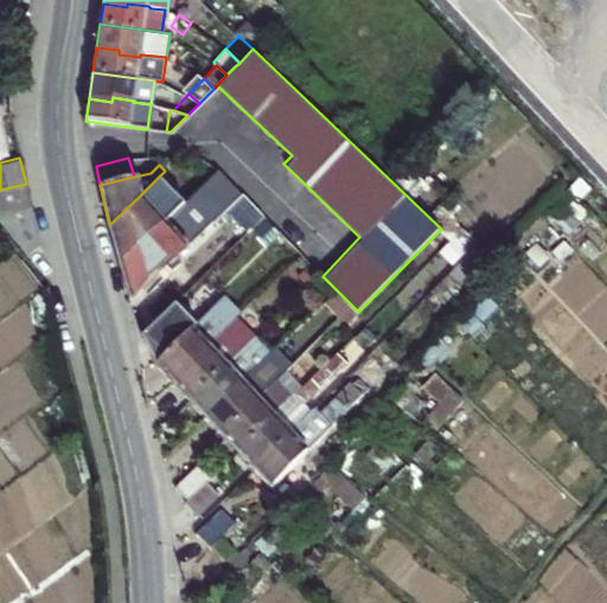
[(195,186),(219,210),(238,191),(215,166),(195,186)]
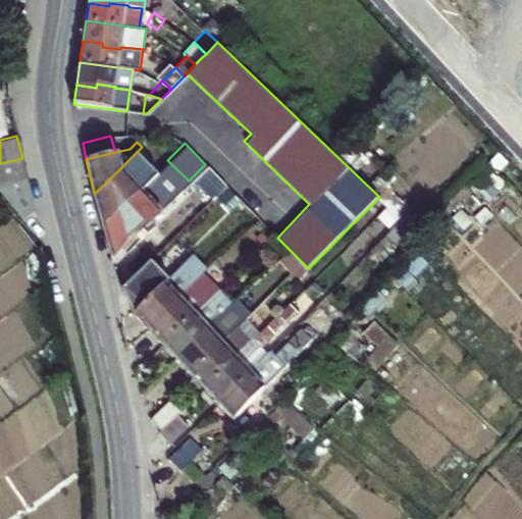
[(138,151),(120,168),(94,194),(102,224),(146,180),(156,170),(138,151)]
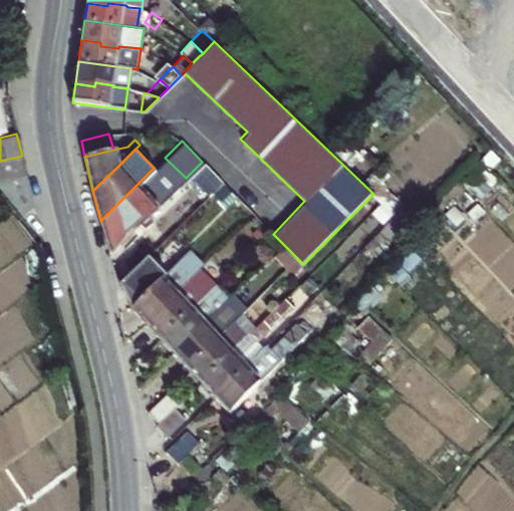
[(22,156),(0,161),(0,182),(26,176),(22,156)]
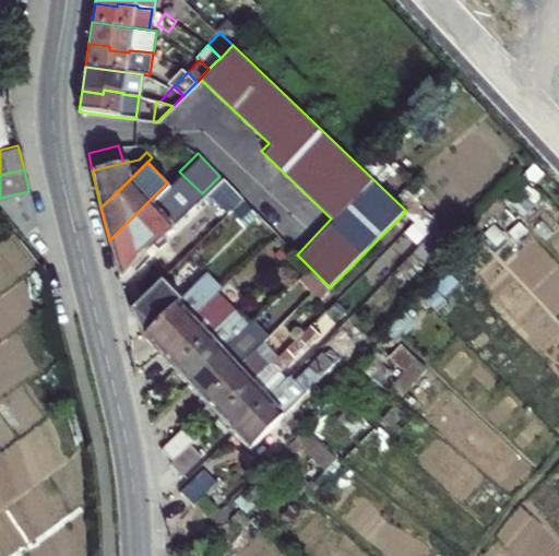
[(117,269),(120,276),(200,196),(177,173),(167,182),(156,193),(109,240),(117,269)]
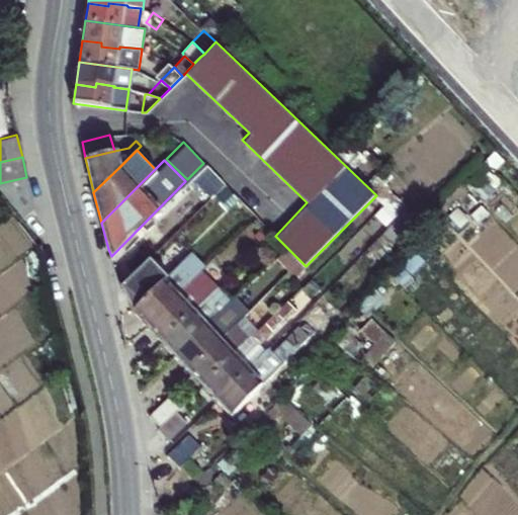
[(0,183),(0,188),(23,219),(34,208),(26,177),(0,183)]
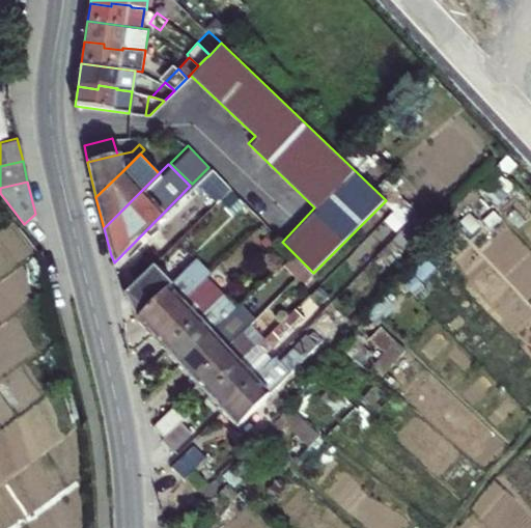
[(165,286),(135,317),(149,334),(205,277),(211,273),(195,257),(165,286)]
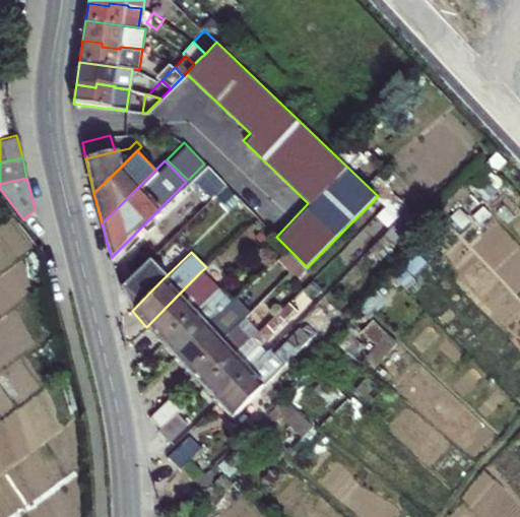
[(121,287),(132,311),(161,280),(145,263),(121,287)]
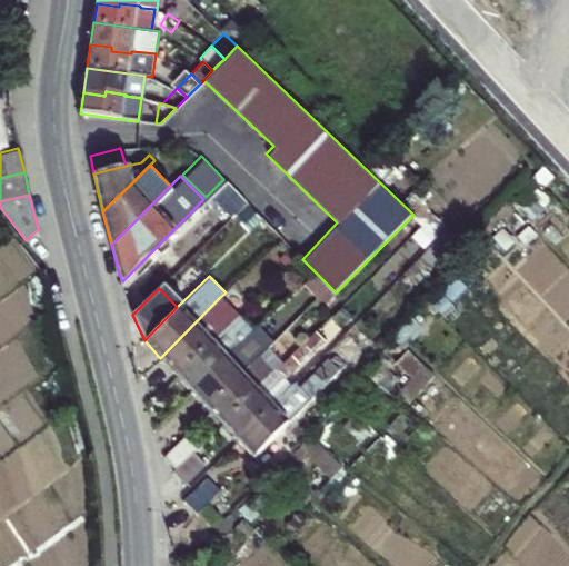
[(220,297),(160,358),(176,373),(236,314),(220,297)]
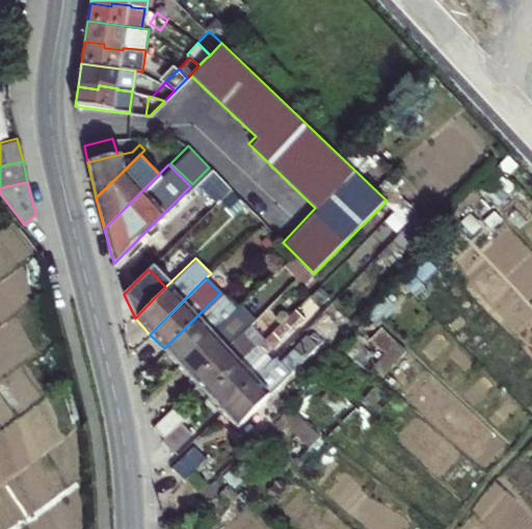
[(220,293),(164,348),(179,364),(210,334),(236,308),(220,293)]
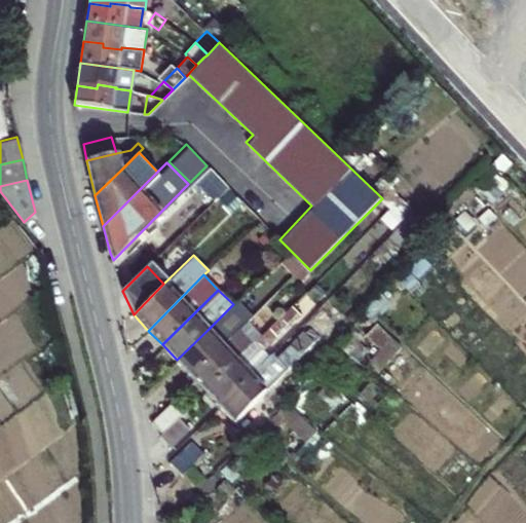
[(249,347),(205,389),(221,406),(263,363),(274,351),(265,341),(272,335),(274,338),(304,307),(297,300),(249,347)]
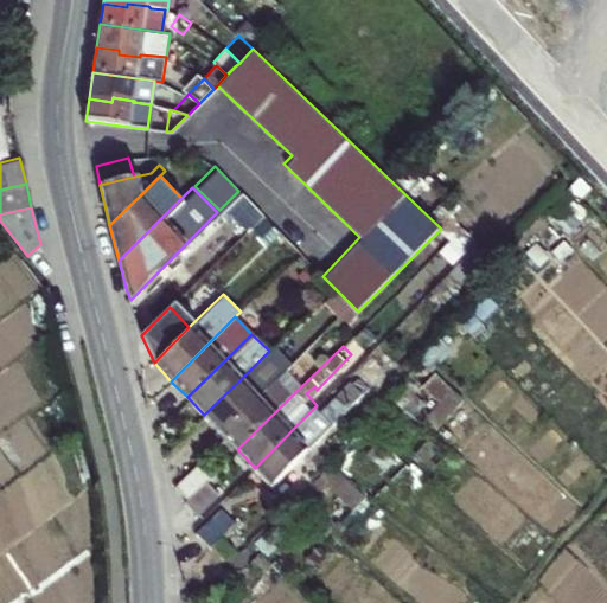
[(221,432),(237,449),(287,401),(276,389),(281,384),(275,378),(256,397),(221,432)]
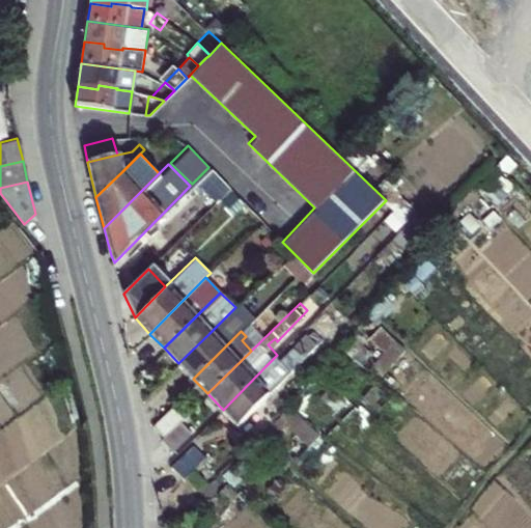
[(210,333),(178,363),(193,379),(224,348),(210,333)]
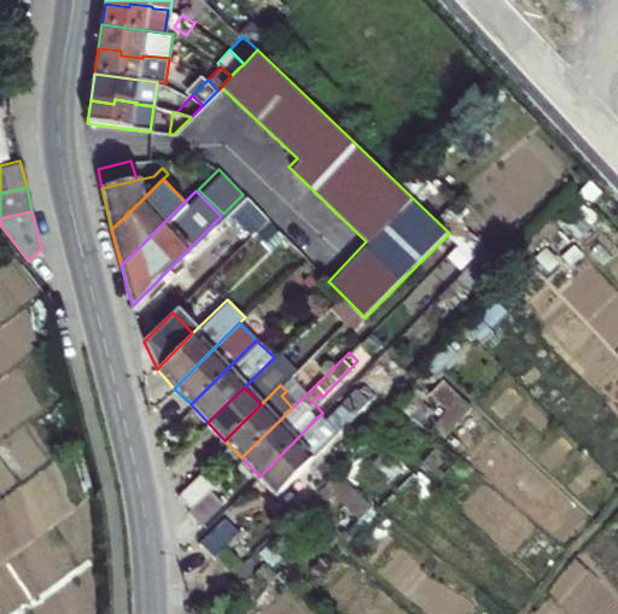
[(319,436),(309,426),(260,477),(275,493),(278,492),(368,401),(357,390),(325,425),(327,428),(319,436)]
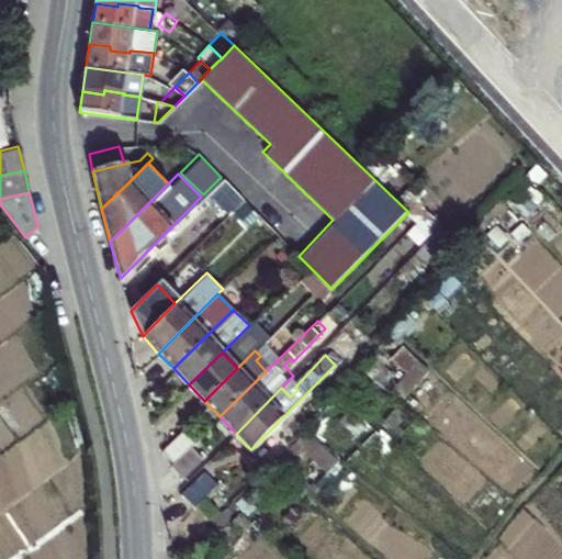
[(190,445),(193,440),(182,429),(160,450),(170,464),(190,445)]
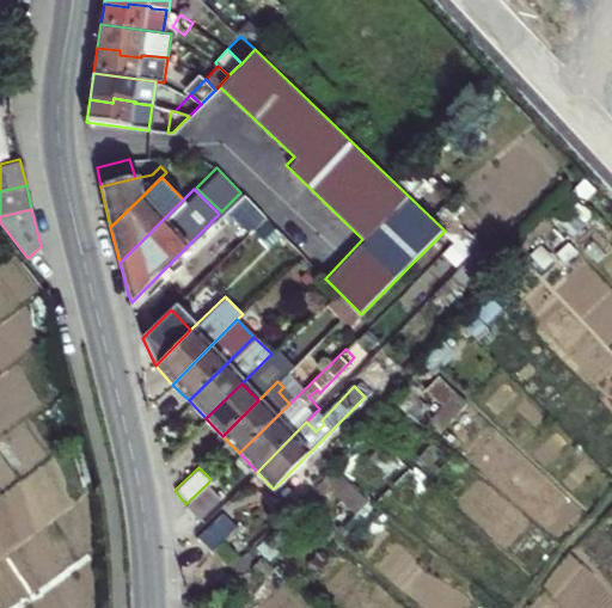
[(207,484),(185,504),(196,516),(218,496),(207,484)]
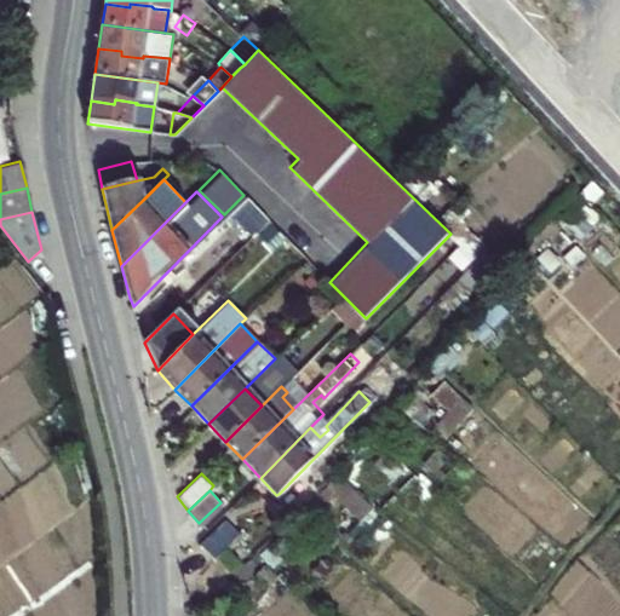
[(202,542),(214,557),(217,554),(225,546),(237,534),(225,520),(202,542)]
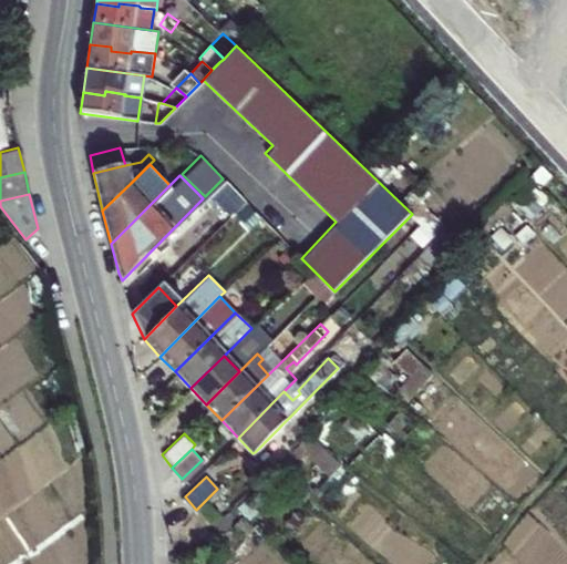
[(206,500),(198,508),(212,520),(219,512),(206,500)]
